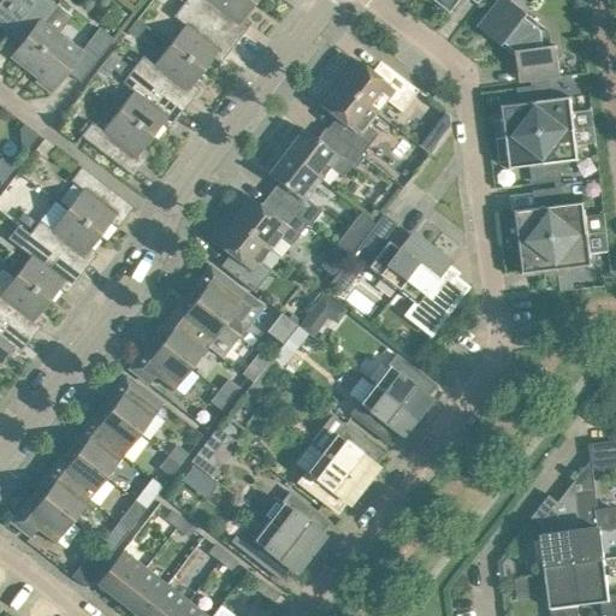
[(1,0),(9,5),(5,9),(6,9),(0,16),(0,28),(10,36),(36,0),(1,0)]
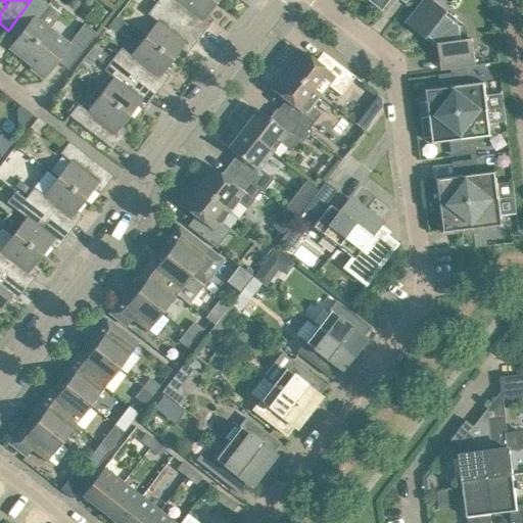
[(49,6),(41,0),(31,0),(8,31),(17,38),(8,49),(32,67),(30,69),(42,80),(69,45),(38,20),(49,6)]
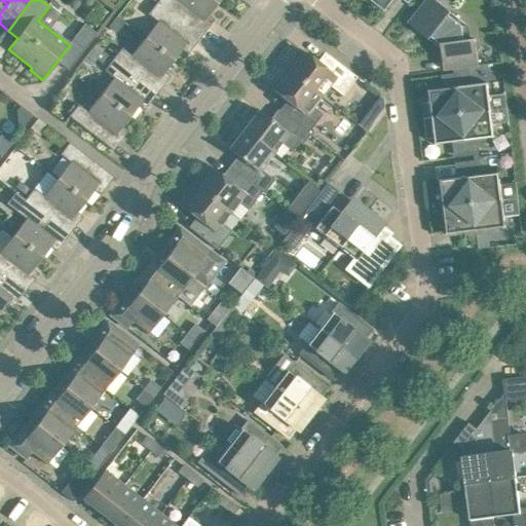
[(208,15),(217,4),(210,0),(158,0),(156,3),(200,37),(214,21),(208,15)]
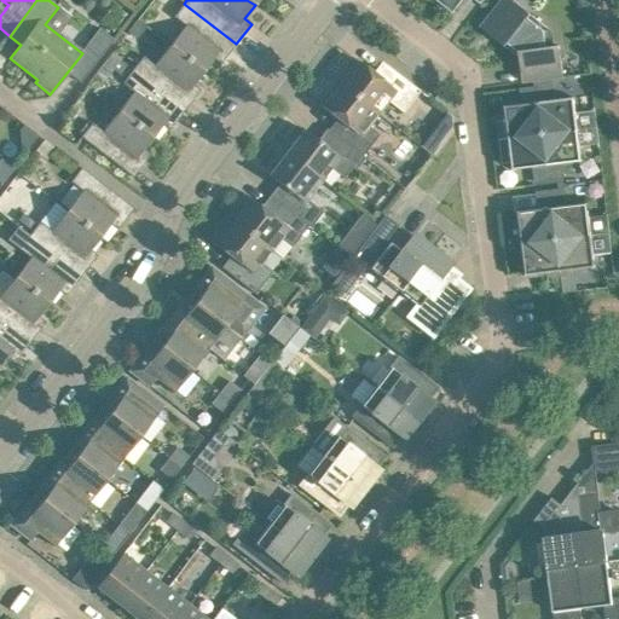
[(475,0),(481,5),(484,0),(435,0),(453,13),(462,0),(475,0)]
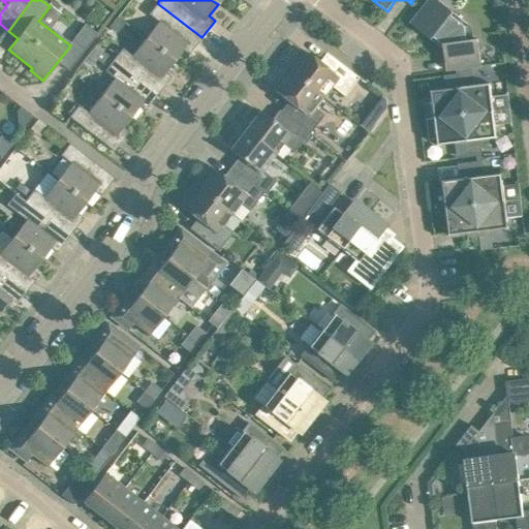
[(467,41),(465,27),(450,16),(454,12),(437,0),(429,0),(411,24),(432,40),(434,37),(443,44),(446,70),(481,66),(478,39),(467,41)]
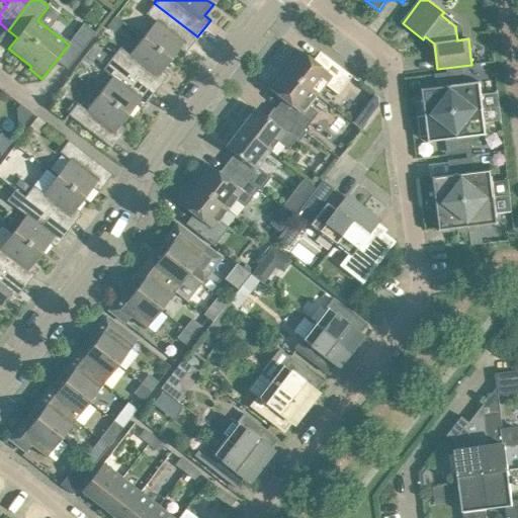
[(197,36),(154,3),(146,14),(155,22),(142,38),(170,61),(178,50),(184,54),(197,36)]
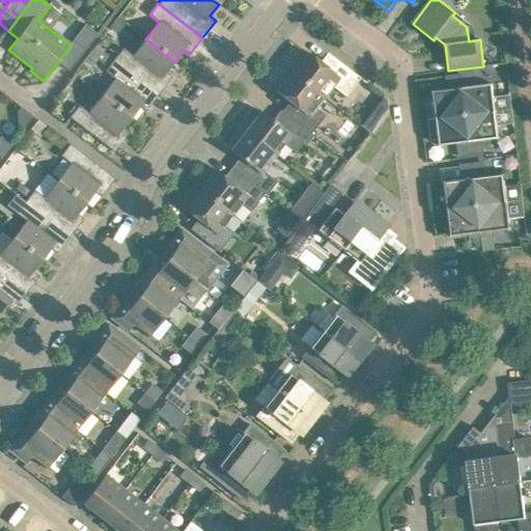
[(117,17),(109,28),(117,34),(126,24),(117,17)]
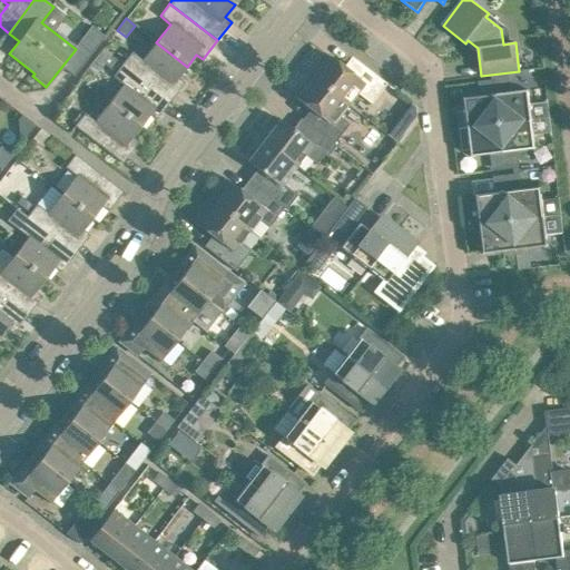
[(90,55),(104,38),(90,27),(77,45),(90,55)]
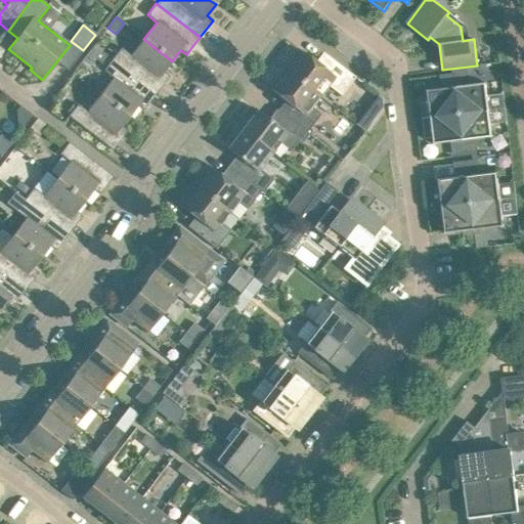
[(164,72),(172,61),(143,39),(131,56),(121,48),(113,59),(157,93),(170,77),(164,72)]
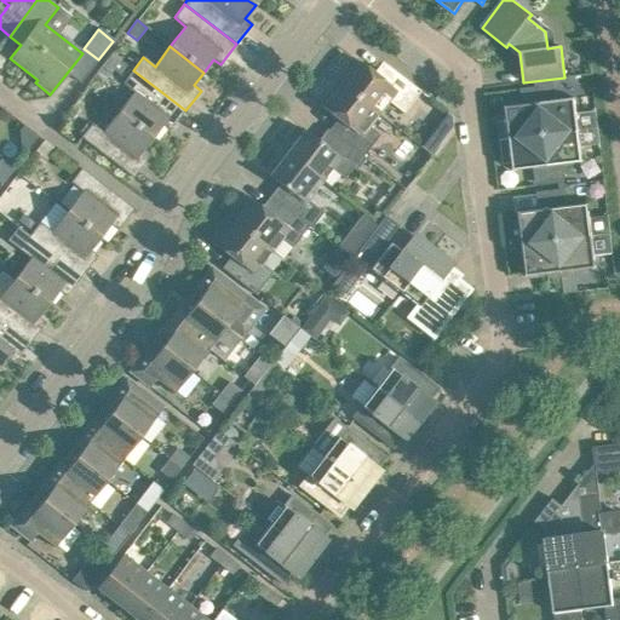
[(112,53),(103,63),(119,76),(127,65),(112,53)]
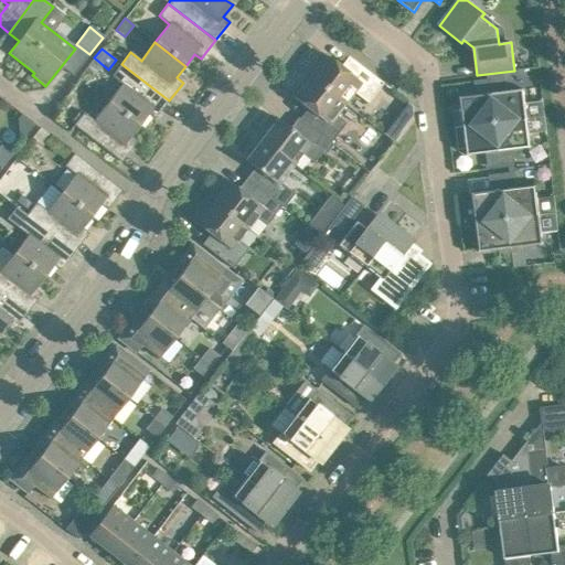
[(383,84),(353,61),(345,71),(326,56),(310,77),(344,104),(353,93),(368,104),(383,84)]
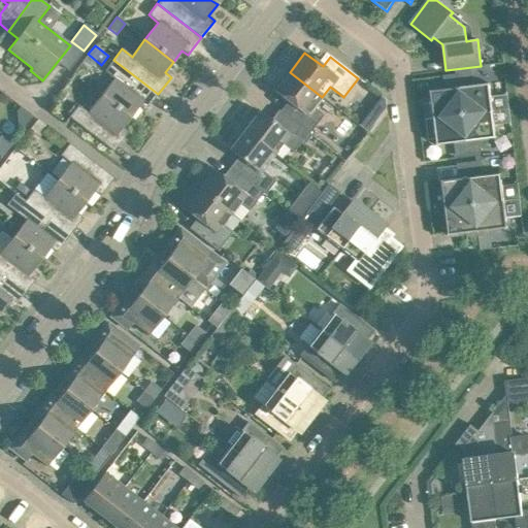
[(158,94),(113,60),(104,71),(113,79),(101,96),(130,119),(138,107),(144,111),(158,94)]
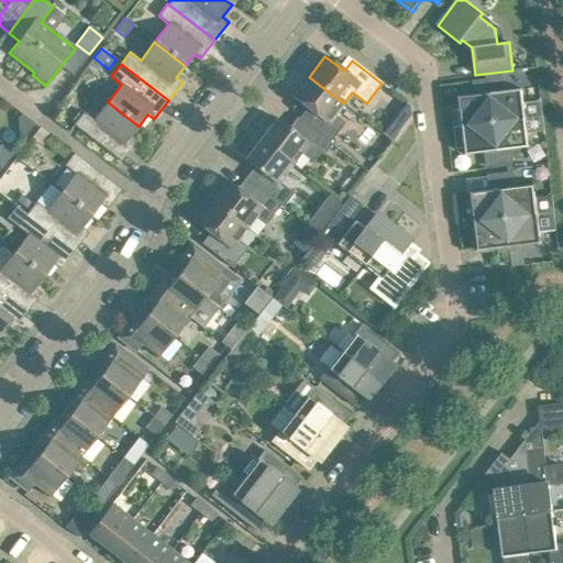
[(543,116),(541,99),(539,99),(540,101),(523,103),(522,91),(522,89),(504,91),(501,76),(489,77),(489,78),(488,78),(489,88),(494,122),(543,116)]
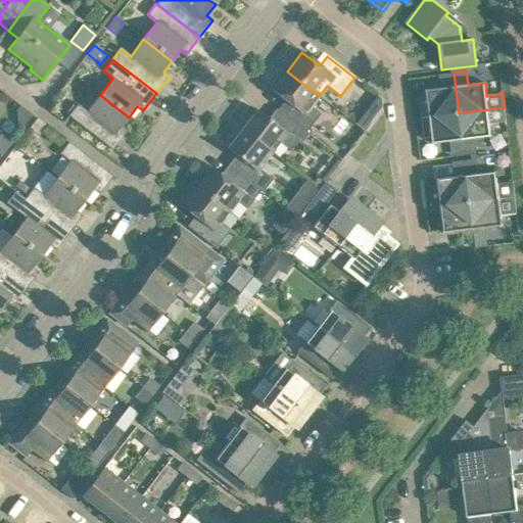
[(311,107),(319,96),(287,72),(272,91),(289,104),(282,114),(305,133),(320,114),(311,107)]
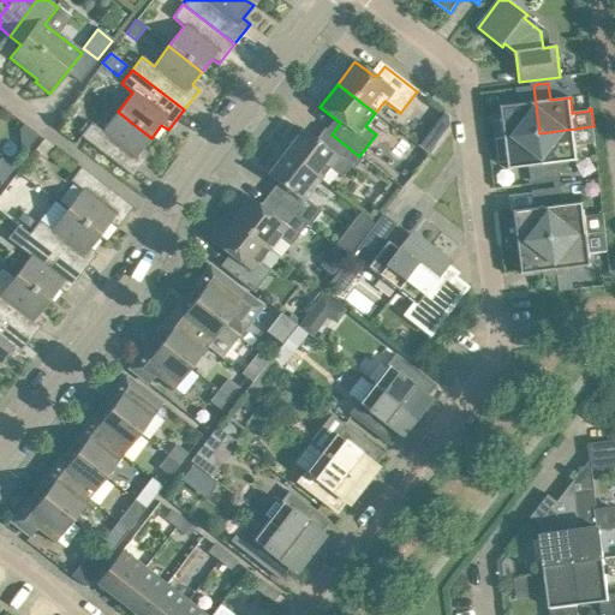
[(539,133),(535,96),(533,85),(520,88),(523,103),(501,106),(502,113),(493,114),(496,139),(539,133)]
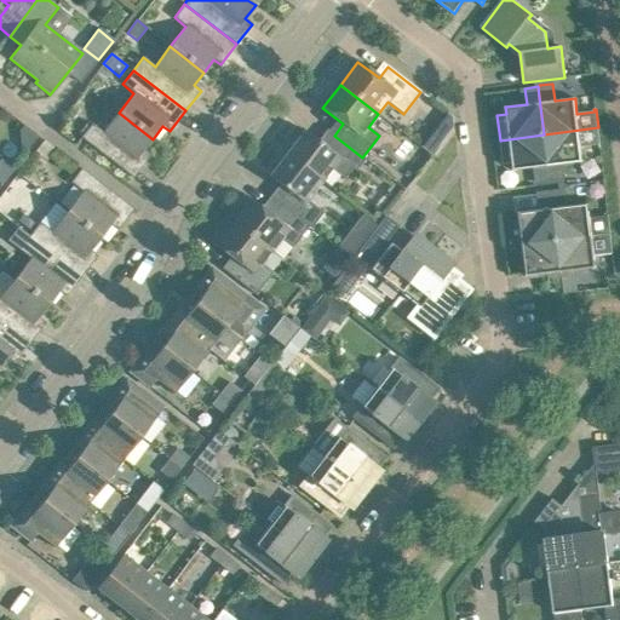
[(142,151),(153,139),(119,113),(103,133),(92,124),(81,138),(133,178),(149,158),(142,151)]
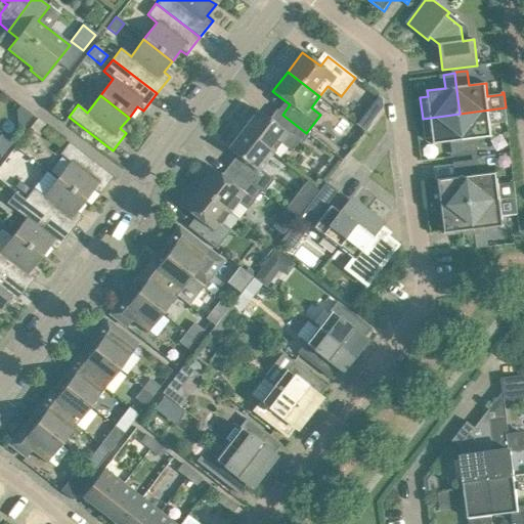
[(306,133),(282,115),(279,113),(272,122),(254,107),(247,118),(250,120),(242,130),(272,154),(280,143),(291,151),(298,142),(301,144),(308,135),(306,133)]
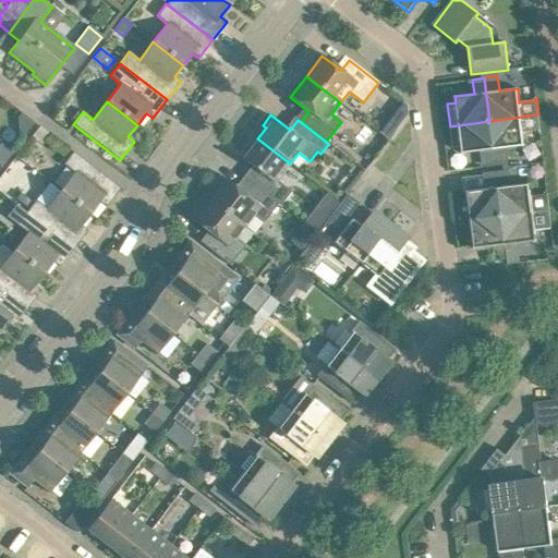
[(524,144),(523,133),(538,131),(540,133),(541,133),(538,114),(489,121),(496,166),(502,165),(501,149),(525,146),(524,144)]
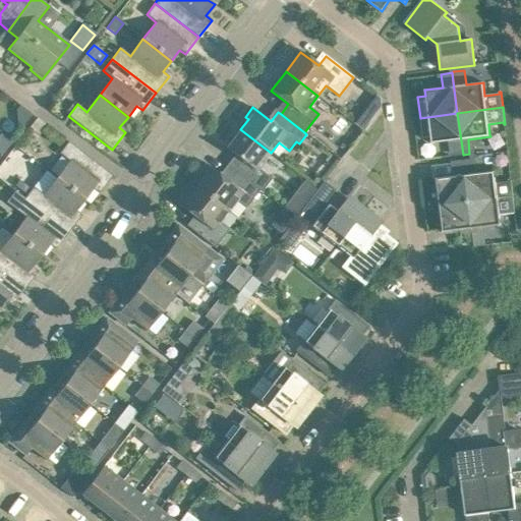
[(463,155),(457,113),(420,118),(422,138),(430,137),(431,143),(454,140),(456,156),(463,155)]
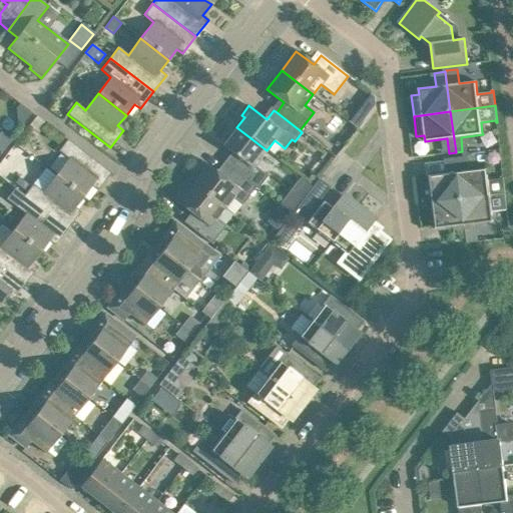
[(357,112),(351,120),(359,126),(365,118),(357,112)]
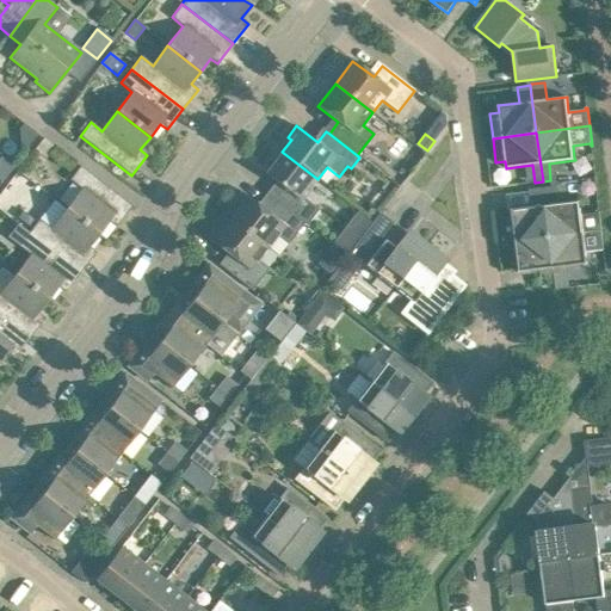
[(300,201),(318,179),(282,152),(273,162),(270,160),(261,171),(283,187),(273,199),(277,202),(304,223),(307,224),(316,214),(300,201)]
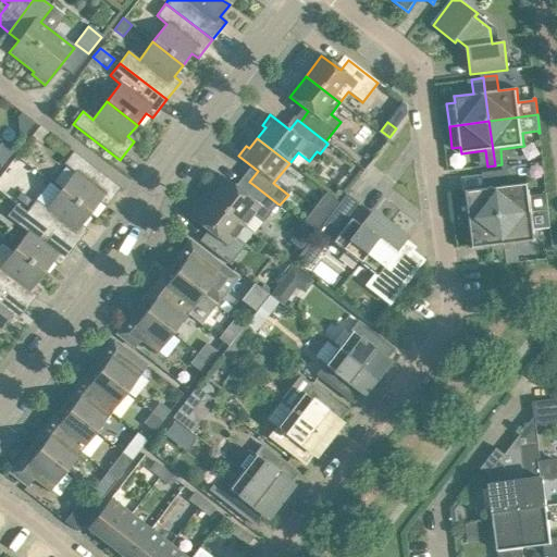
[(120,188),(73,151),(63,164),(74,172),(60,190),(90,213),(99,202),(106,207),(120,188)]
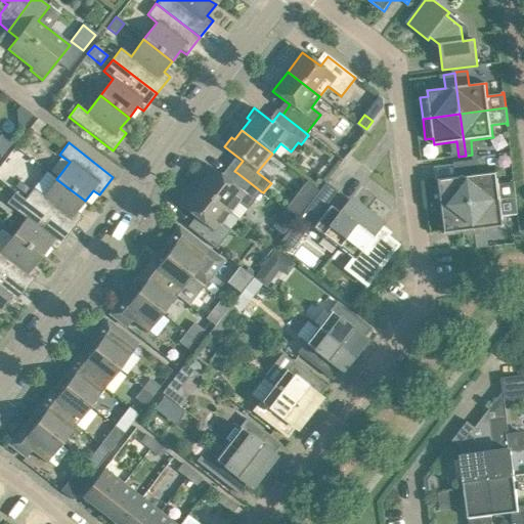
[(498,184),(497,175),(497,172),(475,175),(473,160),(466,161),(471,203),(516,198),(514,182),(498,184)]
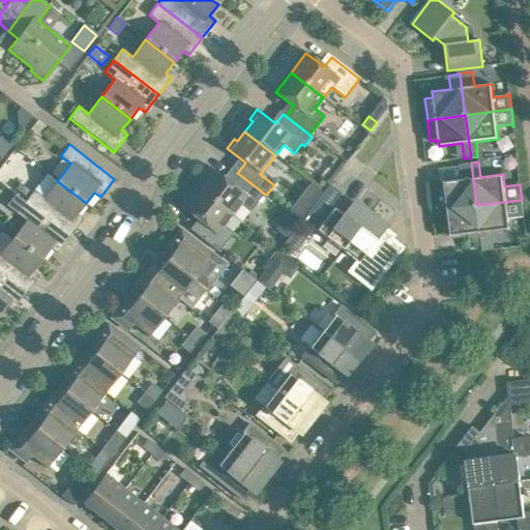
[(476,205),(471,163),(464,164),(466,179),(443,181),(444,188),(436,189),(439,210),(446,209),(476,205)]
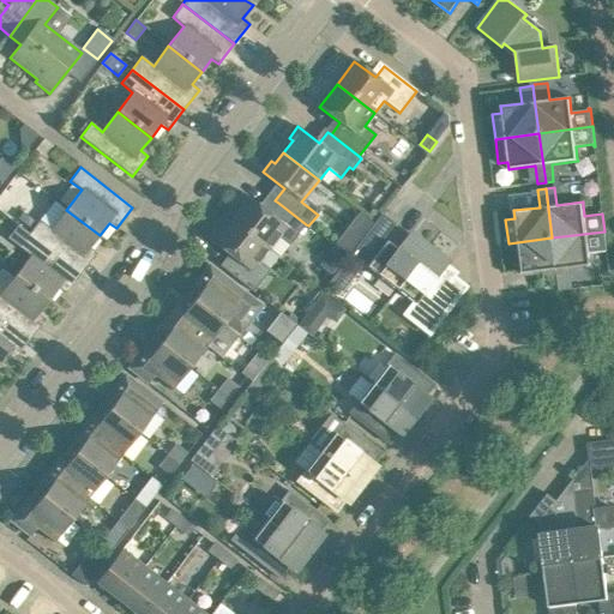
[(306,224),(278,203),(269,214),(241,192),(223,215),(269,250),(278,238),(289,246),(306,224)]
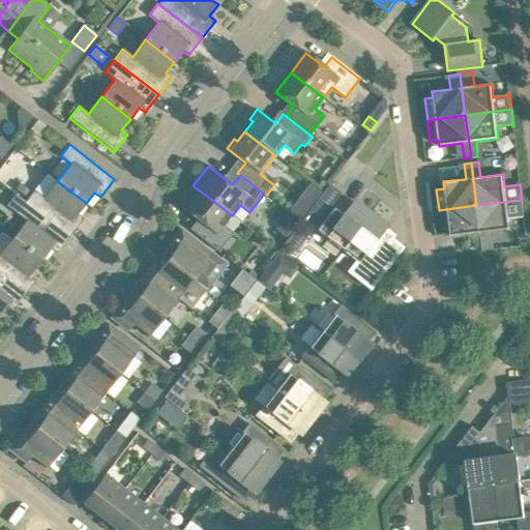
[(322,180),(317,186),(323,192),(328,185),(322,180)]
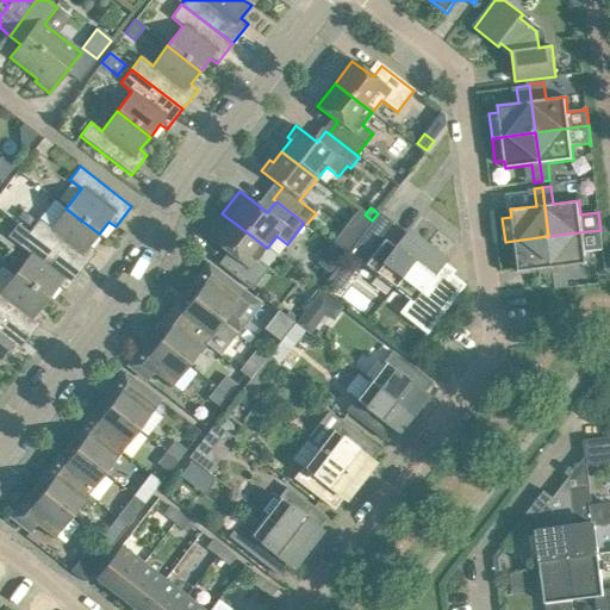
[(88,247),(99,234),(66,209),(50,228),(39,219),(29,232),(80,272),(95,251),(88,247)]
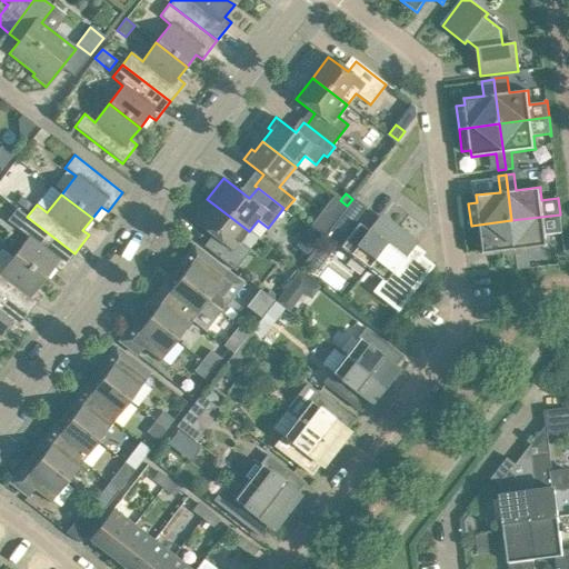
[(21,199),(17,205),(27,213),(31,207),(21,199)]
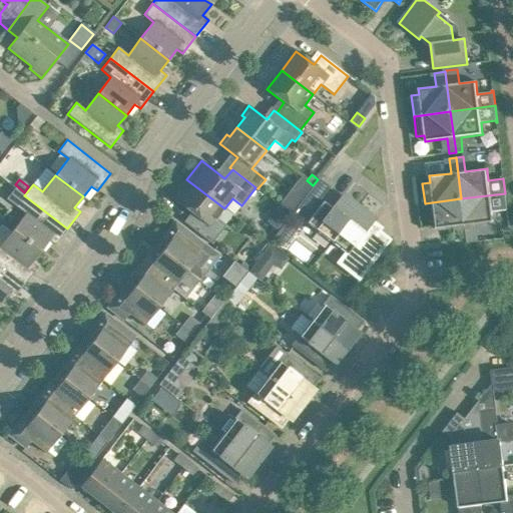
[(216,219),(224,208),(186,179),(172,198),(195,216),(188,225),(211,243),(225,226),(216,219)]
